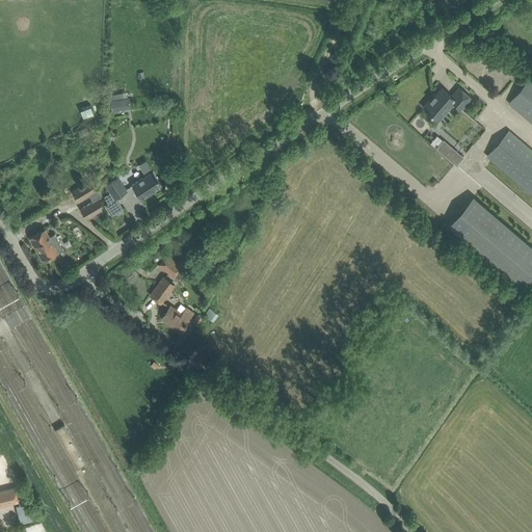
[(521,89),(509,103),(531,123),(531,80),(530,78),(521,89)]
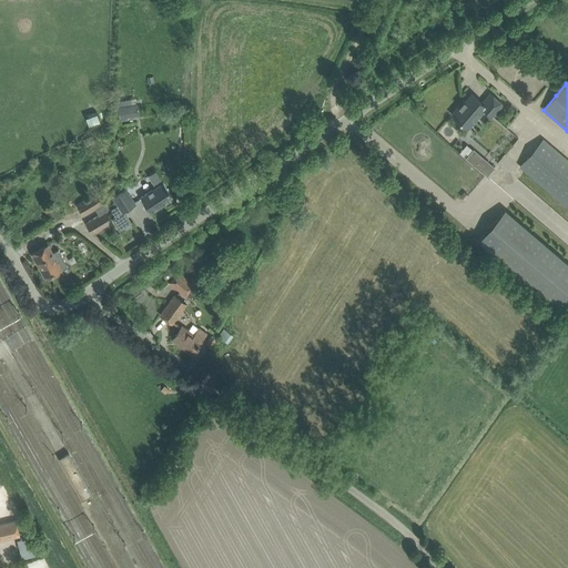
[(450,114),(460,122),(472,132),(479,123),(476,120),(485,110),(493,117),(503,104),(490,93),(482,103),(470,93),(465,100),(464,99),(450,114)]
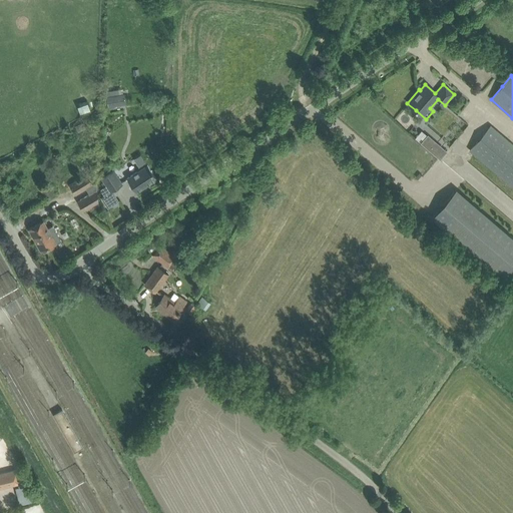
[(115,94),(116,105),(126,103),(125,93),(115,94)]
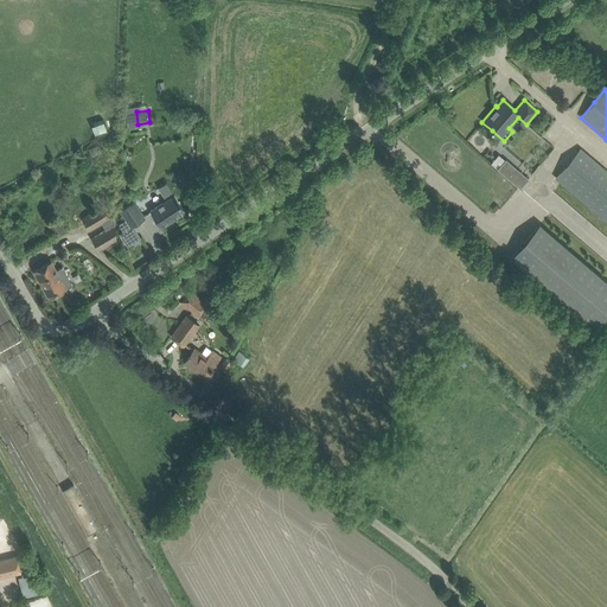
[(90,123),(95,134),(106,131),(102,120),(90,123)]
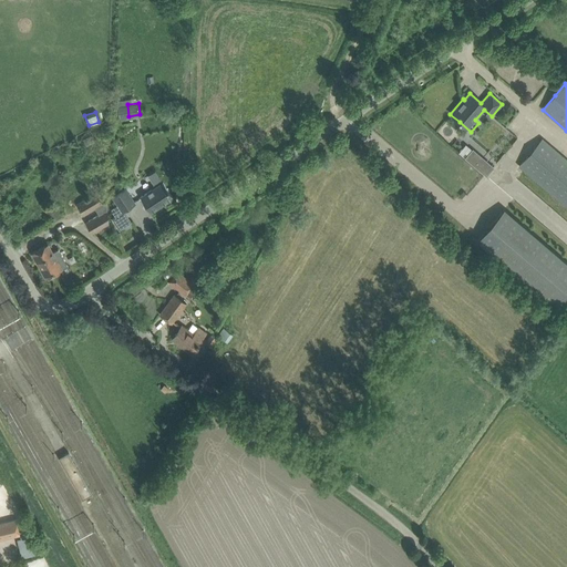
[(566,160),(543,140),(519,166),(521,167),(566,207),(566,160)]
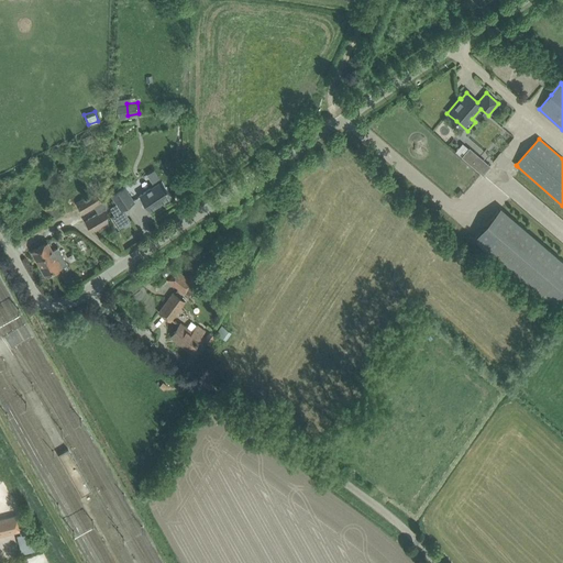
[(461,156),(482,175),(490,165),(468,146),(461,156)]
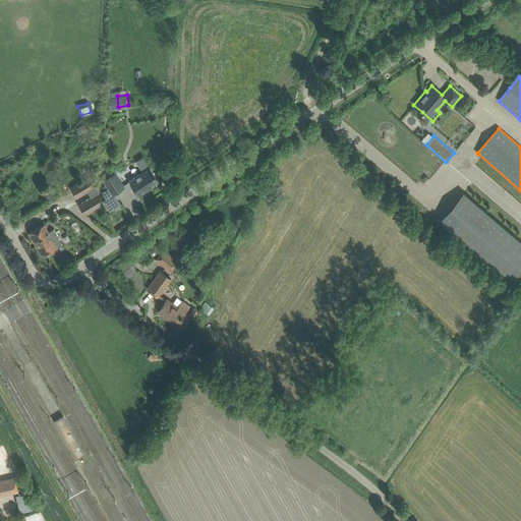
[(414,175),(430,159),(426,156),(411,171),(414,175)]
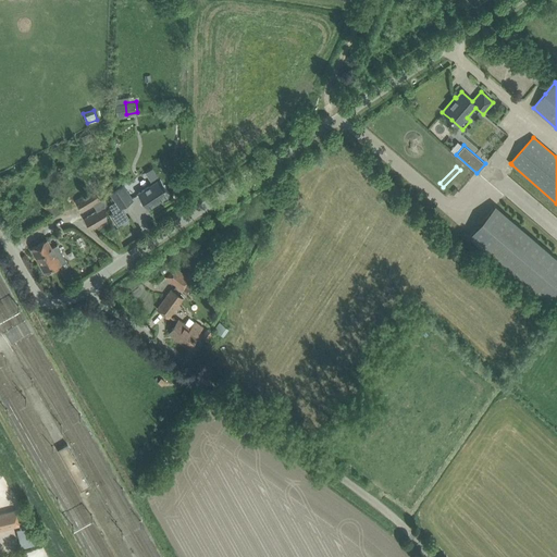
[(138,194),(148,208),(170,194),(160,178),(138,194)]
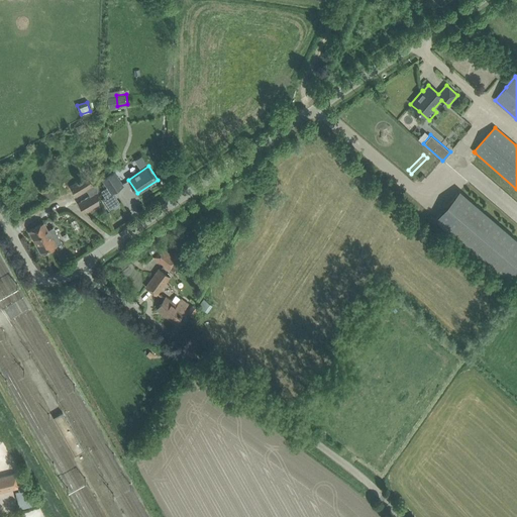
[(106,197),(102,199),(109,209),(119,203),(112,193),(123,186),(122,184),(114,173),(103,180),(108,187),(102,191),(106,197)]
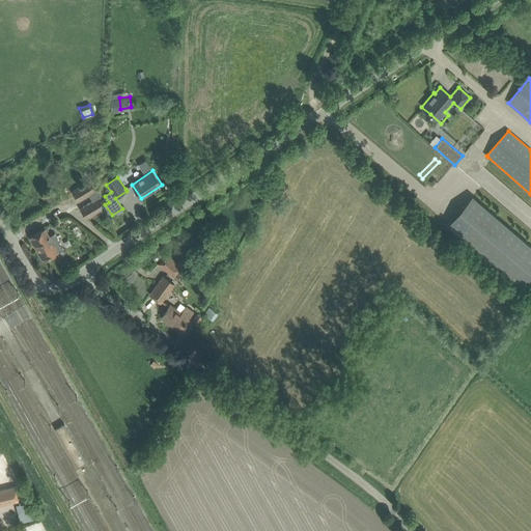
[(89,179),(72,190),(79,201),(89,195),(88,194),(95,190),(89,179)]
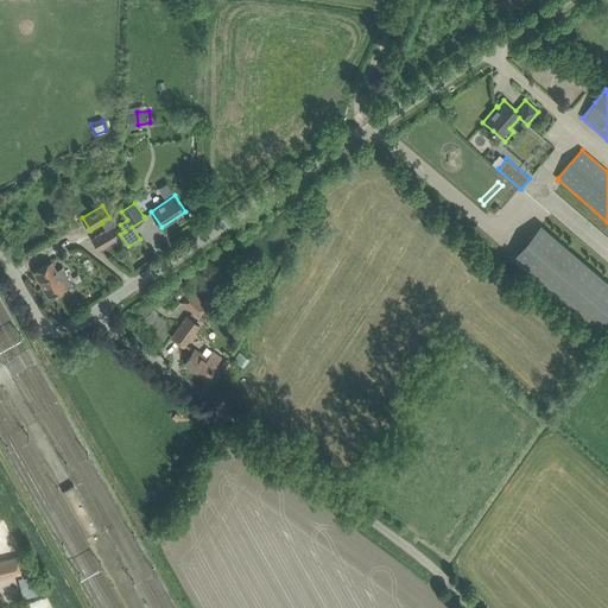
[(106,229),(92,238),(99,249),(116,240),(114,225),(114,215),(109,217),(101,222),(102,223),(106,229)]
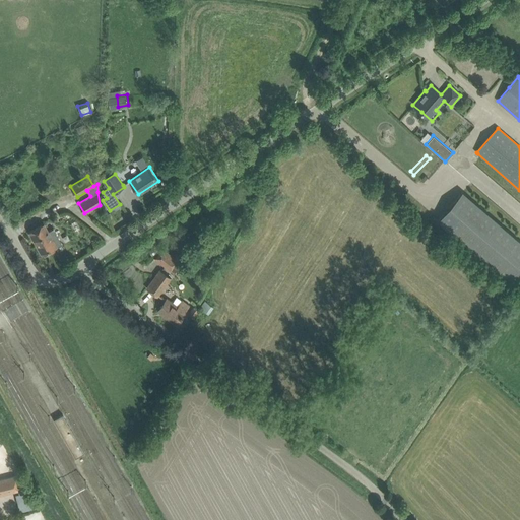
[(51,186),(41,192),(47,203),(57,198),(51,186)]
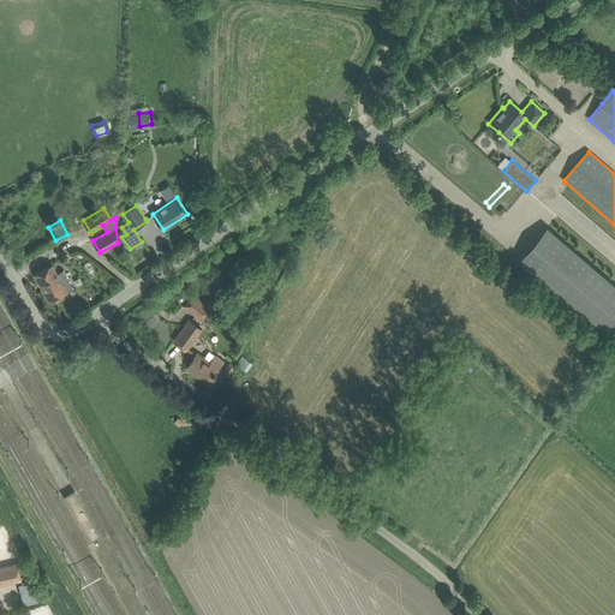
[(603,336),(614,322),(614,284),(548,226),(517,261),(603,336)]
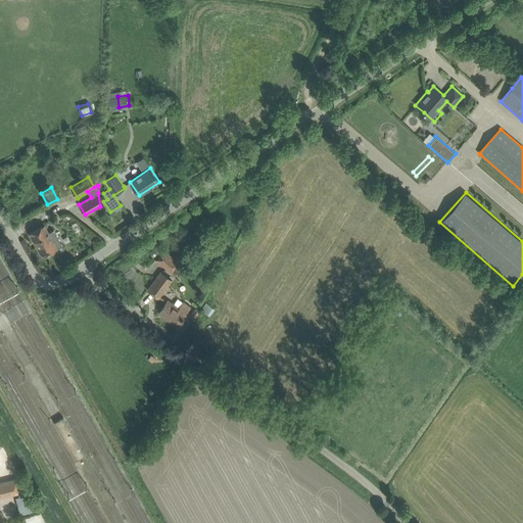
[(38,228),(30,233),(43,256),(52,251),(57,248),(62,245),(61,244),(54,230),(48,233),(45,228),(44,225),(38,228)]
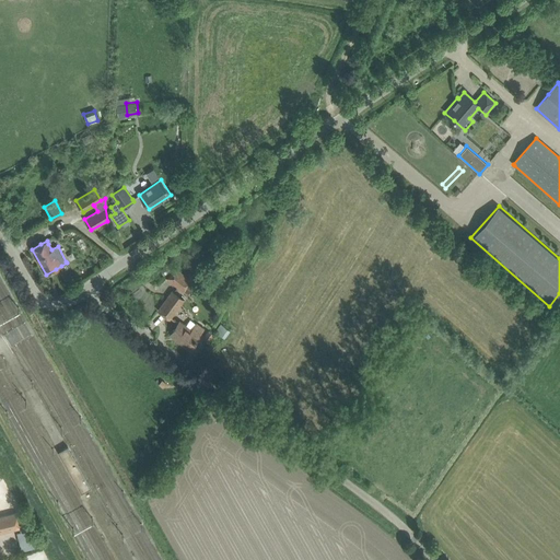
[(166,279),(183,292),(191,280),(175,267),(166,279)]
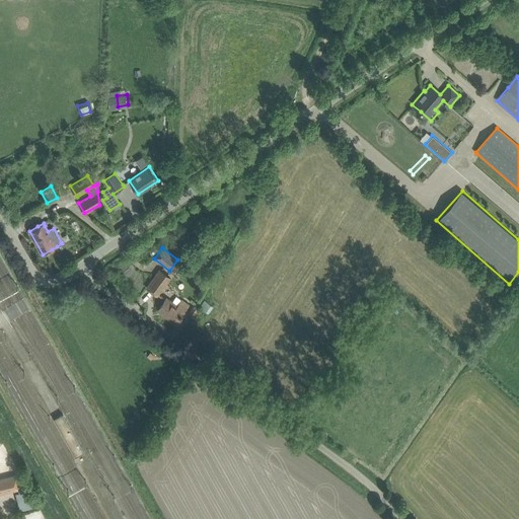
[(160,270),(147,288),(157,295),(170,278),(160,270)]
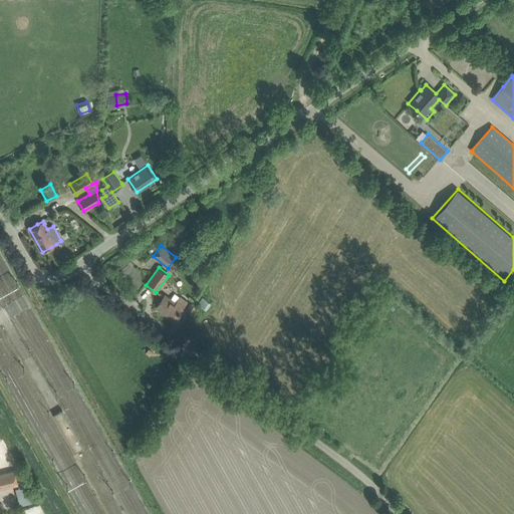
[(164,298),(156,307),(174,321),(180,313),(189,301),(182,296),(181,297),(175,293),(171,298),(166,294),(165,296),(164,298)]
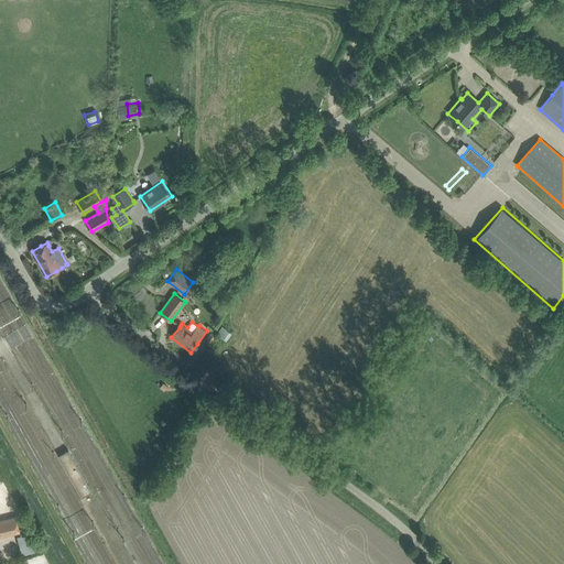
[(227,340),(232,333),(223,326),(217,335),(227,340)]
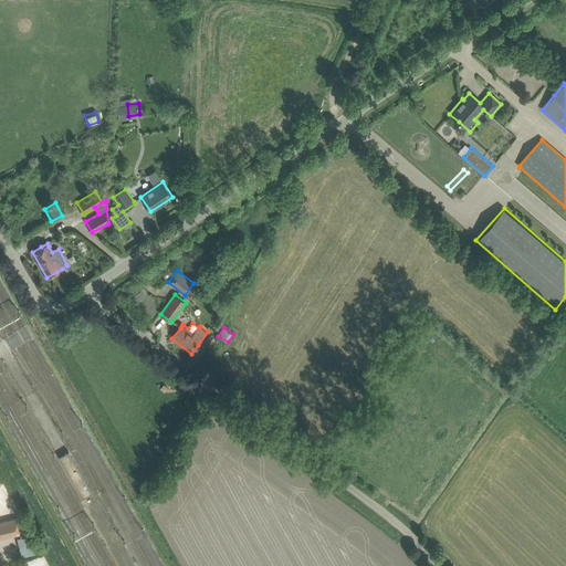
[(0,538),(20,534),(16,519),(0,522),(0,538)]
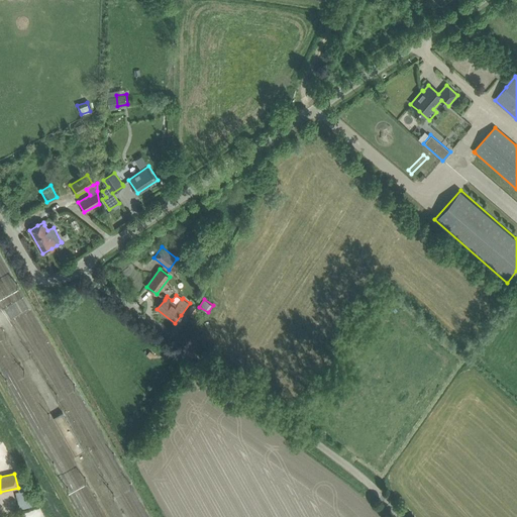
[(19,491),(15,492),(17,500),(30,497),(28,488),(19,491)]
